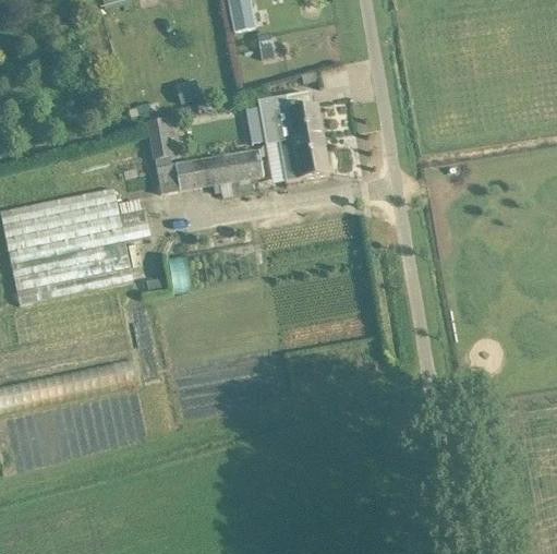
[(228,0),(234,34),(254,31),(247,0),(228,0)]
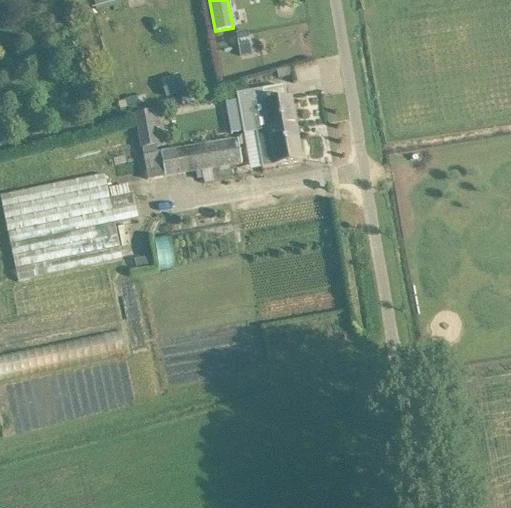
[(104,7),(93,9),(95,17),(106,15),(104,7)]
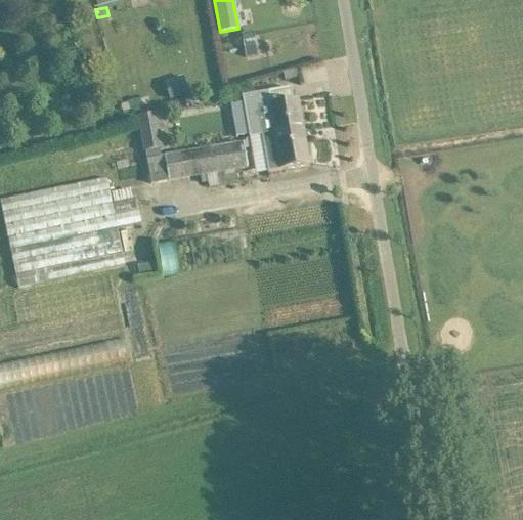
[(297,95),(291,96),(289,85),(242,93),(249,133),(262,131),(273,129),(286,127),(286,131),(302,128),(297,95)]
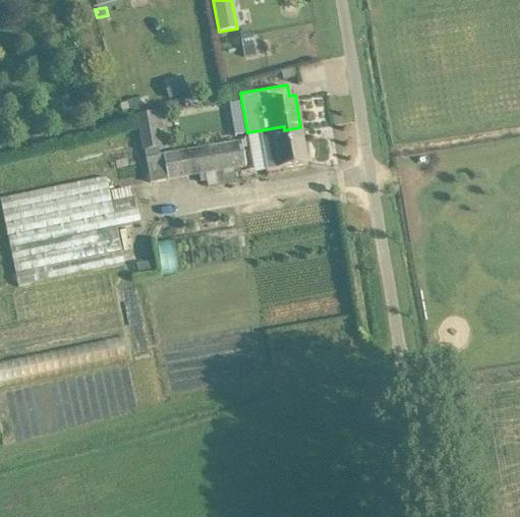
[(163,126),(160,107),(137,111),(145,147),(162,142),(159,126),(163,126)]
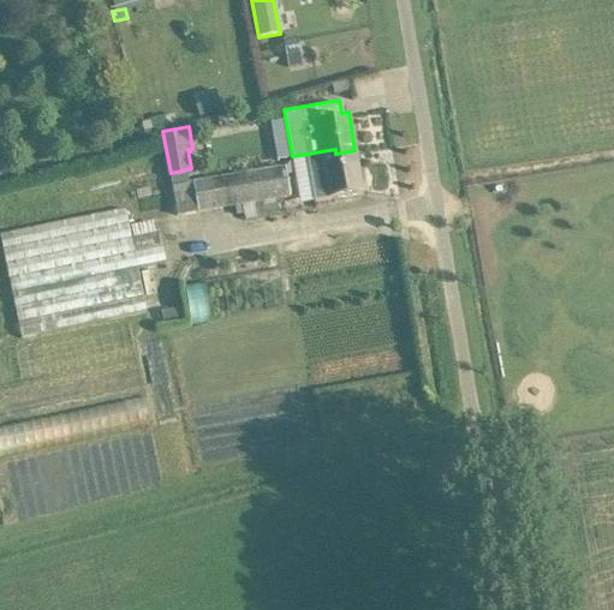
[(362,189),(355,150),(335,154),(335,149),(321,151),(308,154),(310,171),(309,171),(314,197),(362,189)]
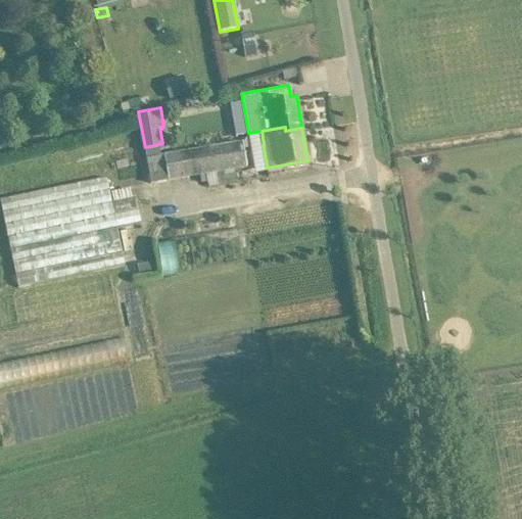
[(149,180),(167,177),(244,163),(240,139),(145,156),(149,180)]
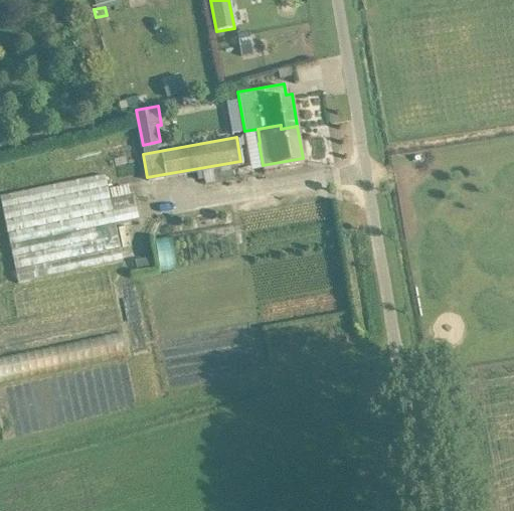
[(113,220),(137,215),(132,191),(129,192),(127,182),(109,185),(111,196),(108,197),(103,173),(0,193),(17,280),(121,260),(113,220)]
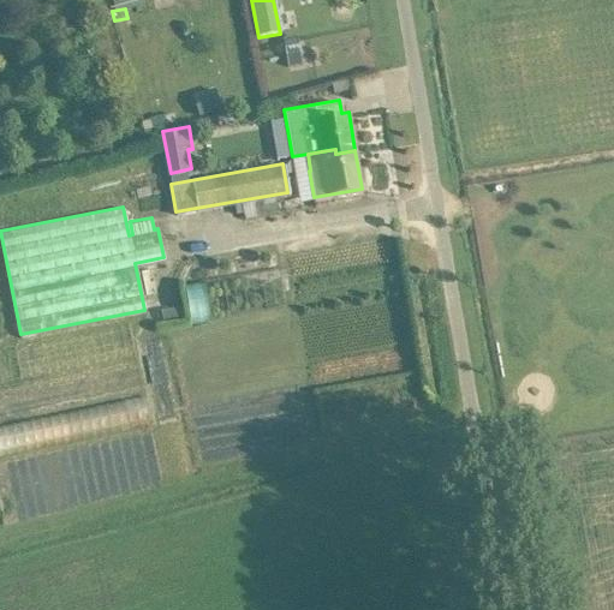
[(285,305),(278,265),(183,281),(190,321),(285,305)]
